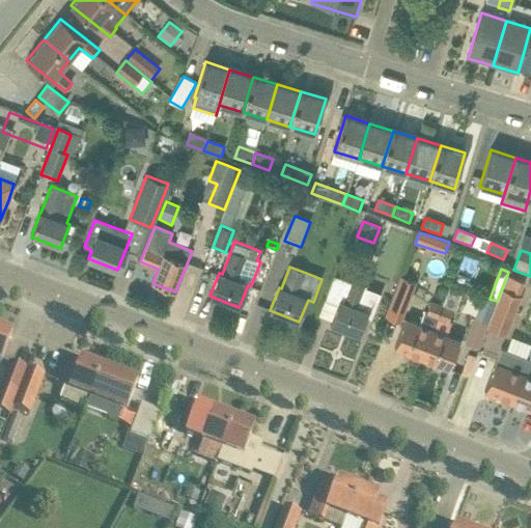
[(350,282),(334,276),(324,301),(337,306),(330,324),(360,335),(366,317),(371,320),(381,295),(366,288),(367,286),(351,280),(350,282)]
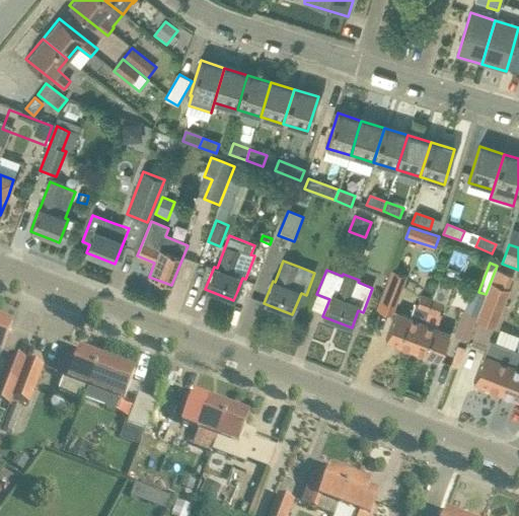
[(495,271),(486,294),(483,302),(476,317),(475,321),(476,322),(495,329),(514,278),(495,271)]
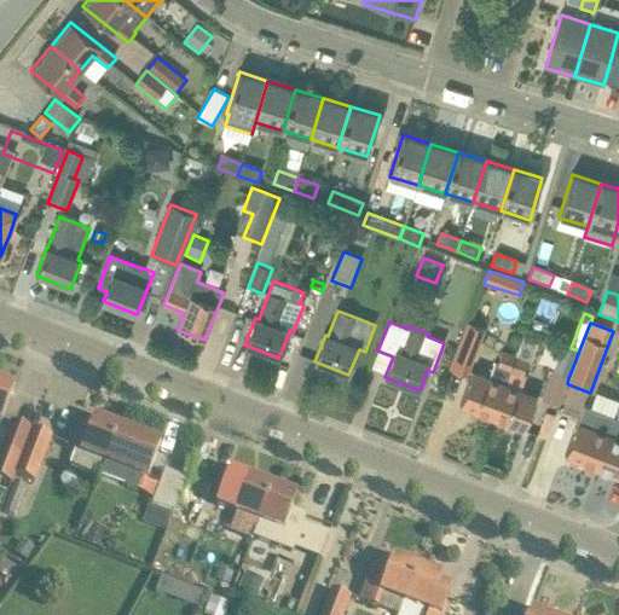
[(467,377),(485,330),(468,324),(449,370),(467,377)]
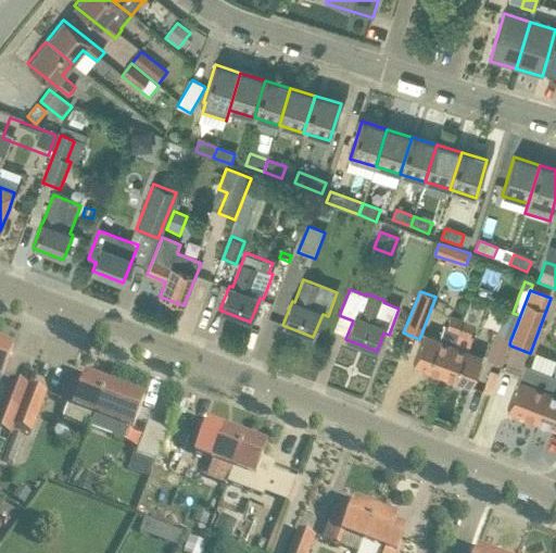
[(470,387),(481,357),(468,352),(474,339),(470,338),(475,327),(477,328),(487,303),(471,298),(463,322),(453,346),(442,376),(470,387)]
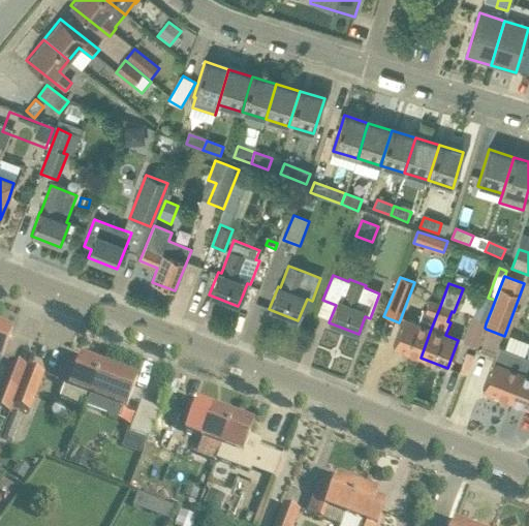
[(431,329),(440,306),(430,301),(426,312),(423,310),(417,323),(404,318),(394,347),(421,358),(431,329)]
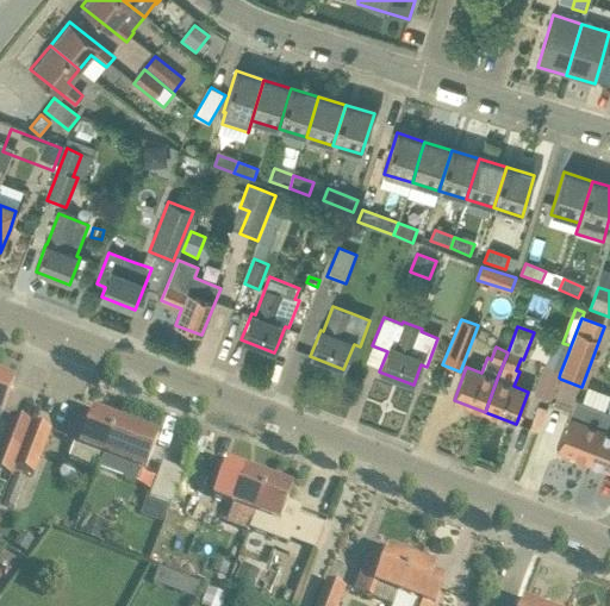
[(560,373),(545,368),(543,368),(533,397),(549,404),(559,378),(560,373)]
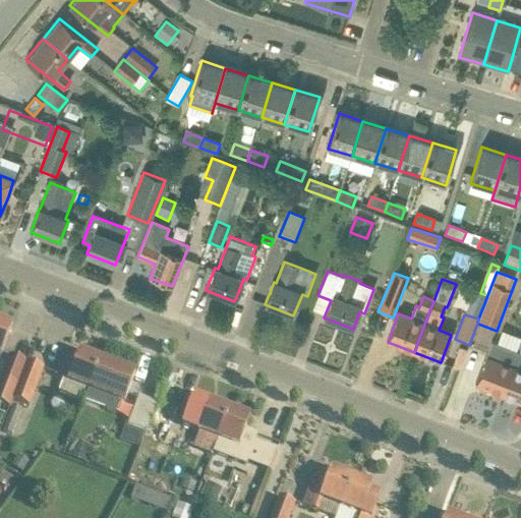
[(0,358),(1,359),(12,330),(0,325),(0,358)]
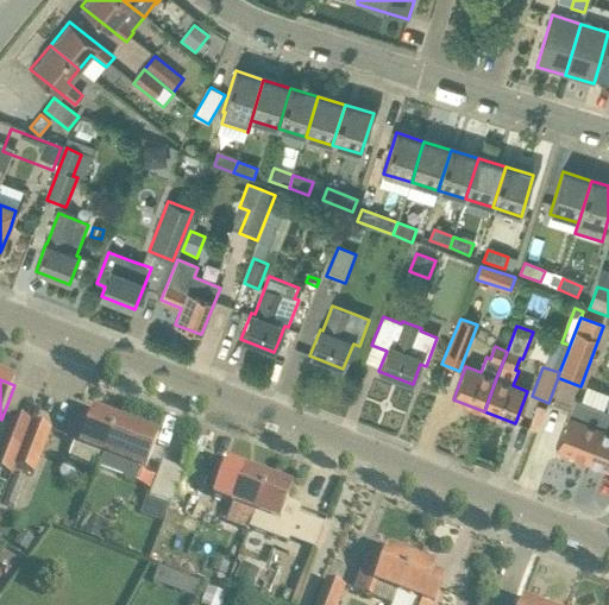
[(556,449),(586,461),(600,428),(585,423),(590,411),(573,405),(556,449)]
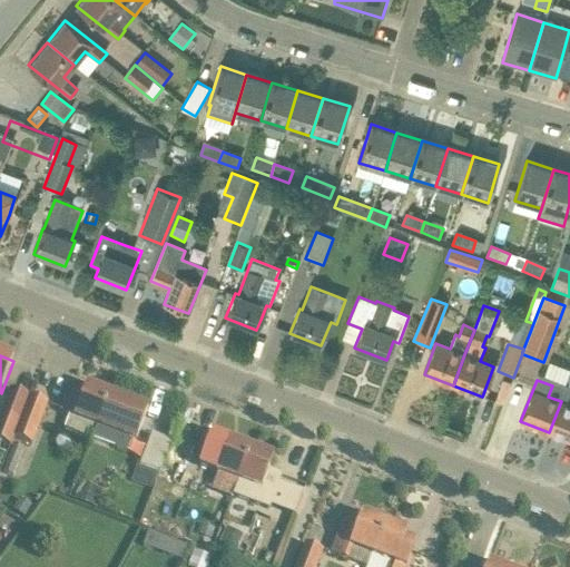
[(503,382),(495,402),(502,406),(510,384),(503,382)]
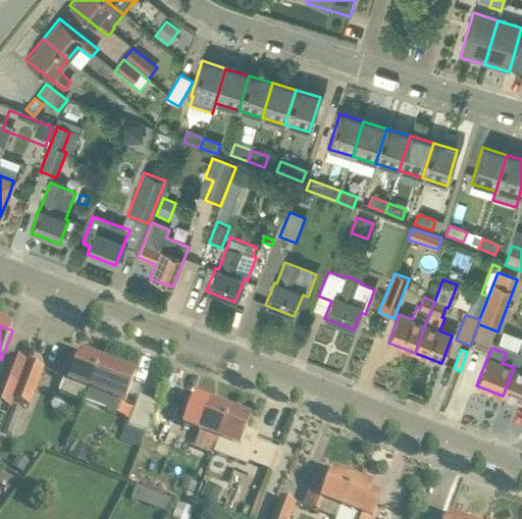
[(503,396),(521,403),(521,355),(519,354),(514,367),(503,396)]
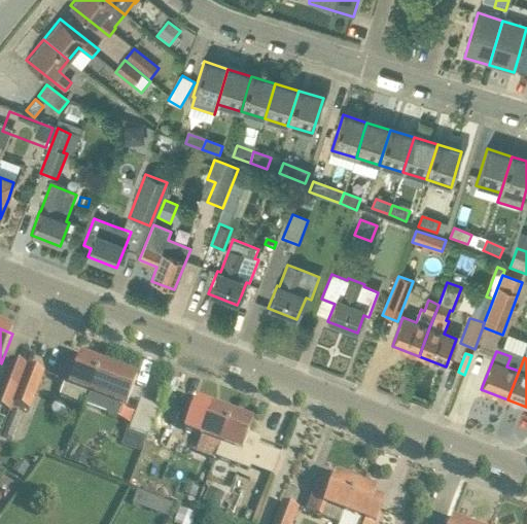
[(56,384),(64,387),(90,396),(101,367),(79,359),(78,362),(66,358),(56,384)]
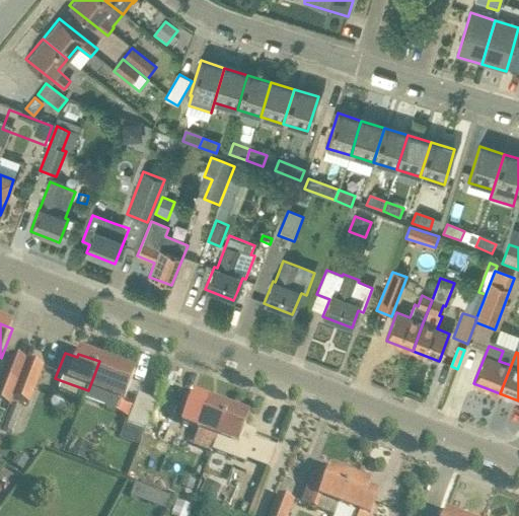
[(12,400),(12,401),(27,363),(9,356),(0,380),(0,404),(9,409),(12,400)]
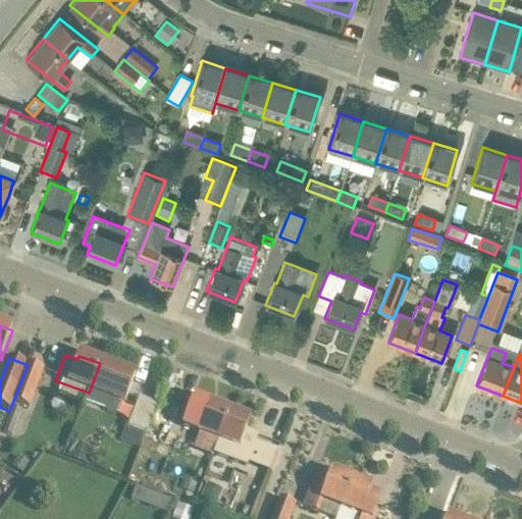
[(89,393),(84,405),(116,418),(121,406),(124,407),(136,377),(100,363),(89,393)]
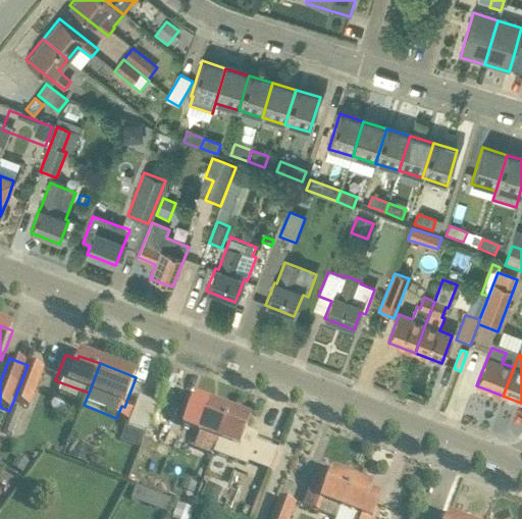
[(28,365),(12,404),(29,410),(43,371),(28,365)]
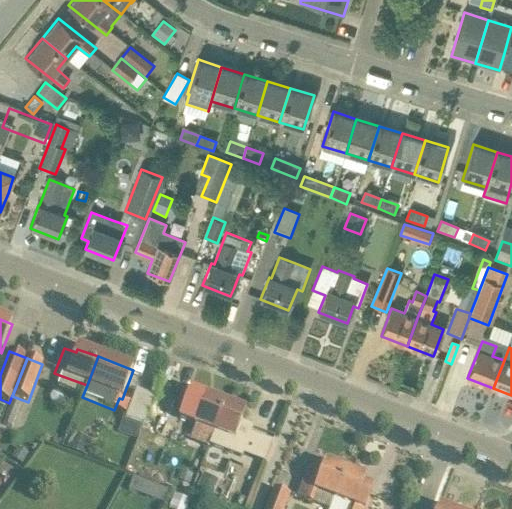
[(136,392),(125,422),(123,422),(118,435),(137,442),(142,429),(144,430),(152,410),(156,400),(136,392)]
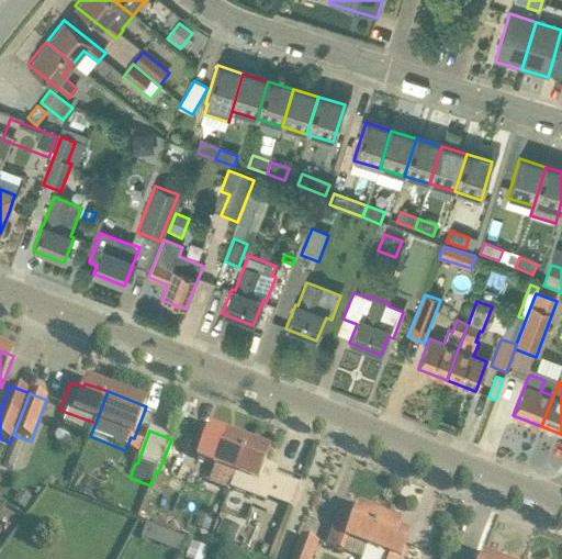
[(202,465),(209,467),(232,476),(235,477),(247,445),(224,436),(218,451),(209,448),(202,465)]
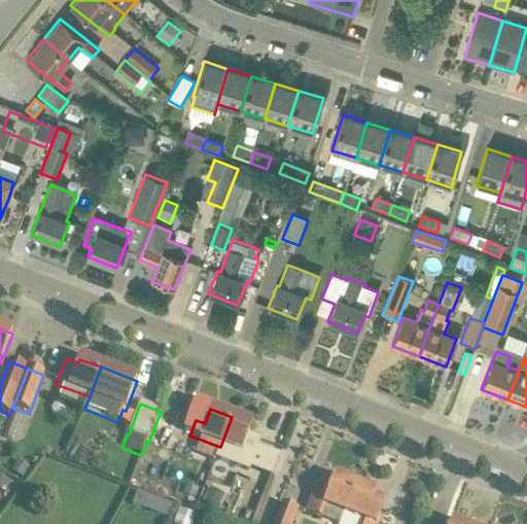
[(11,445),(22,417),(12,414),(2,441),(11,445)]
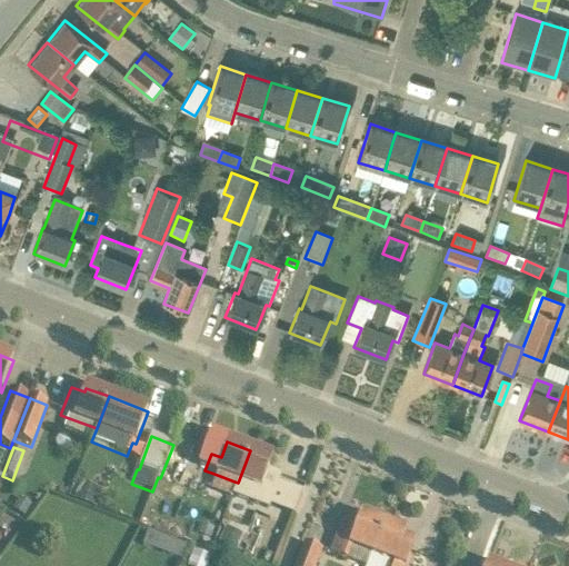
[(250,450),(238,483),(271,496),(278,479),(267,475),(273,459),(250,450)]
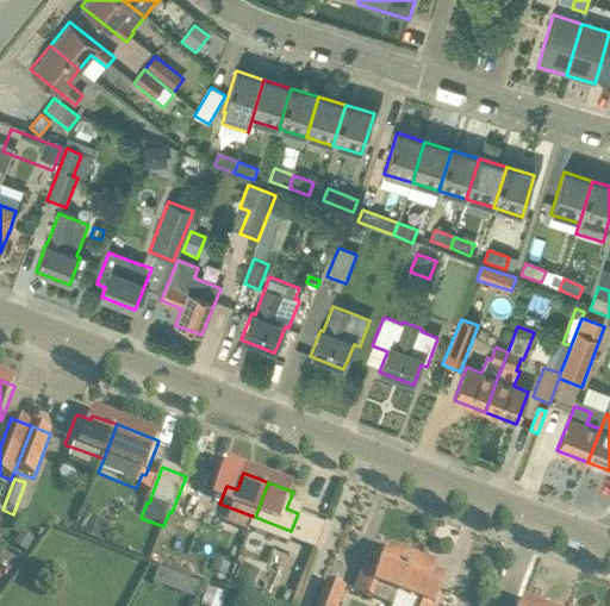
[(181,488),(172,512),(163,533),(181,541),(199,495),(181,488)]
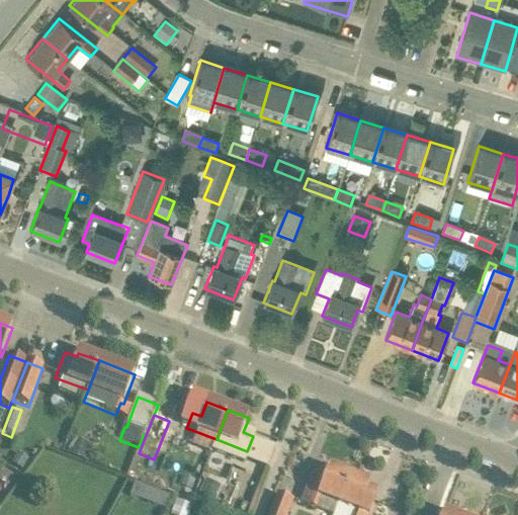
[(81,432),(72,429),(69,436),(78,440),(81,432)]
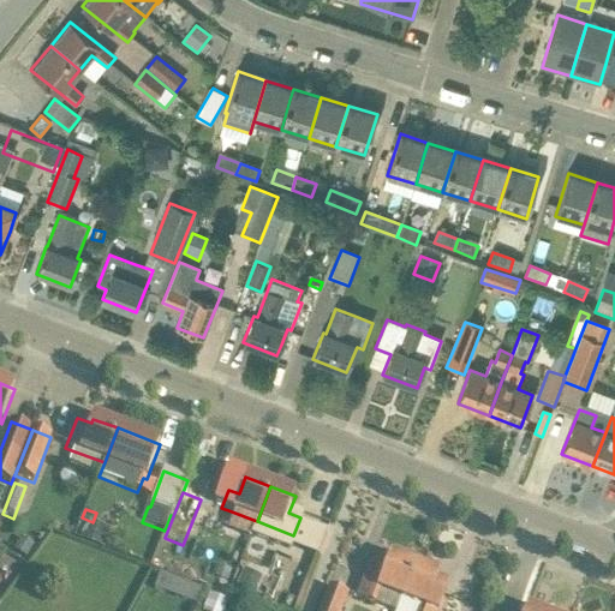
[(102,552),(109,532),(87,525),(81,545),(102,552)]
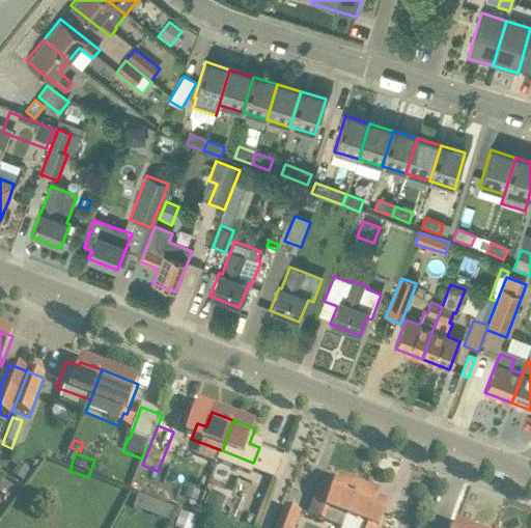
[(10,478),(23,485),(28,477),(16,469),(10,478)]
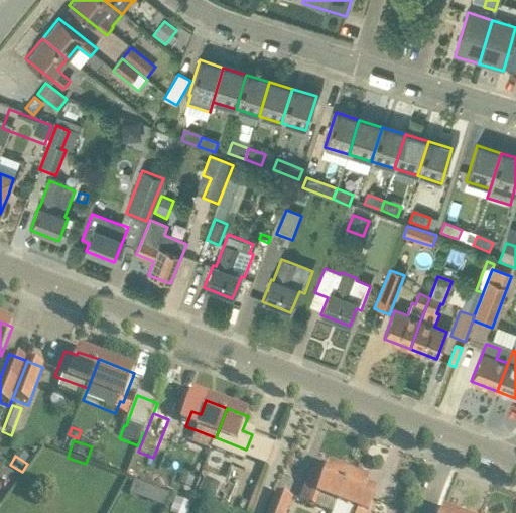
[(299,504),(316,511),(321,498),(338,504),(348,476),(328,468),(325,475),(312,470),(299,504)]
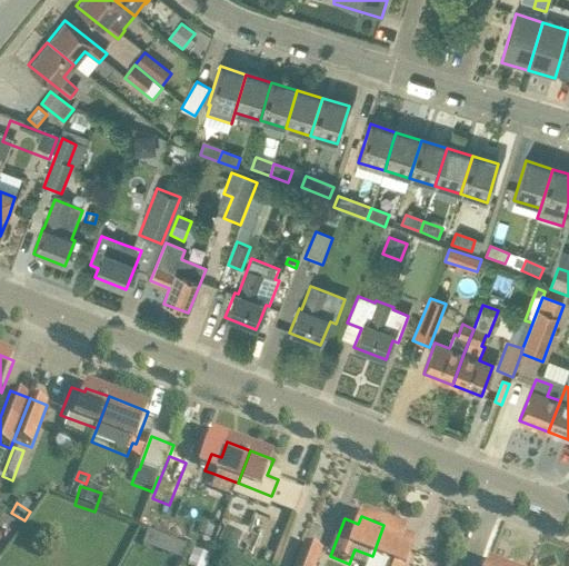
[(406,565),(415,545),(403,540),(407,534),(383,525),(372,556),(371,557),(367,565),(406,565)]
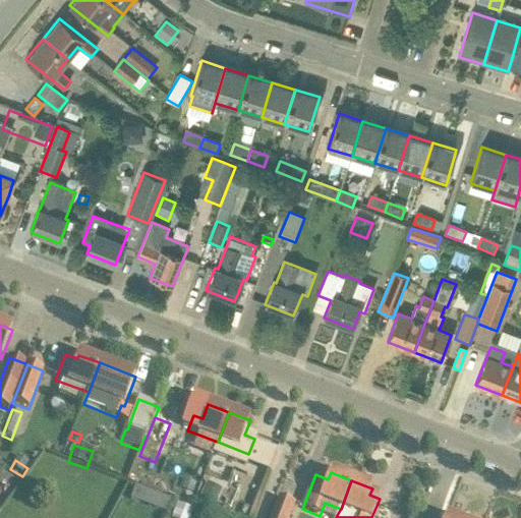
[(207,485),(199,501),(217,509),(224,494),(207,485)]
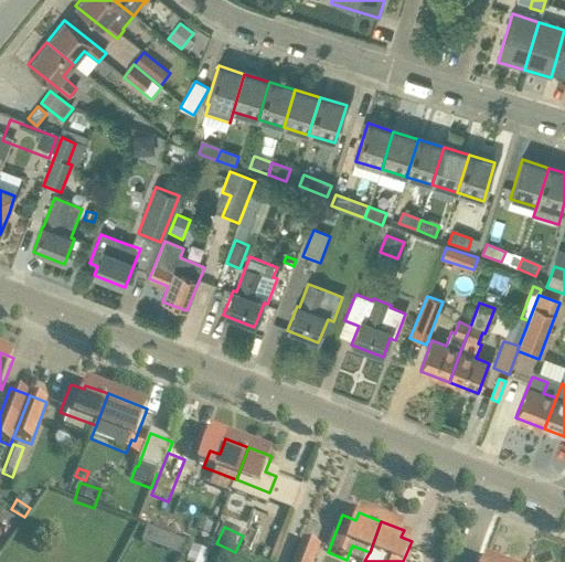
[(180,560),(184,547),(147,532),(141,545),(180,560)]
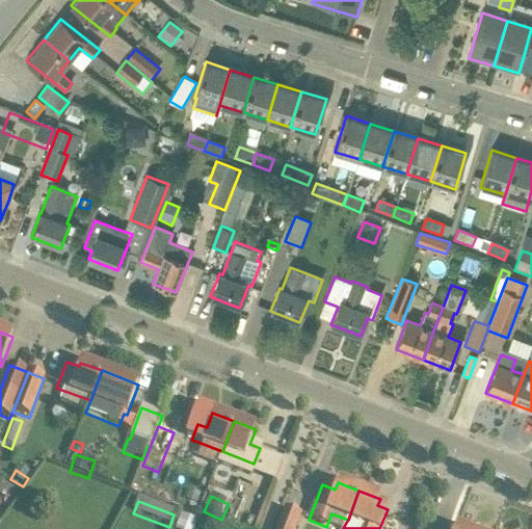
[(285,510),(276,528),(295,528),(301,517),(285,510)]
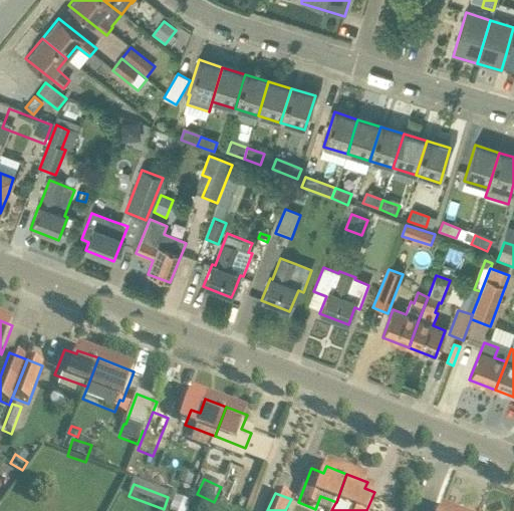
[(188,510),(190,506),(175,500),(170,510),(188,510)]
